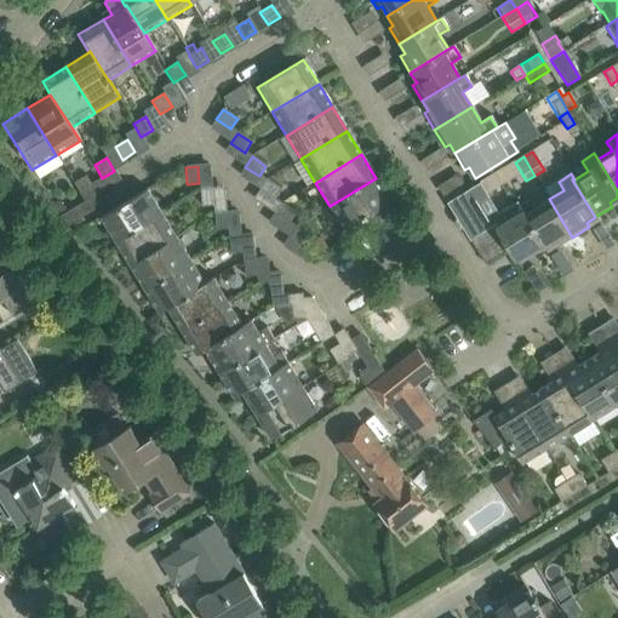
[(390,212),(387,205),(390,202),(376,178),(330,206),(344,230),(341,233),(345,240),(390,212)]
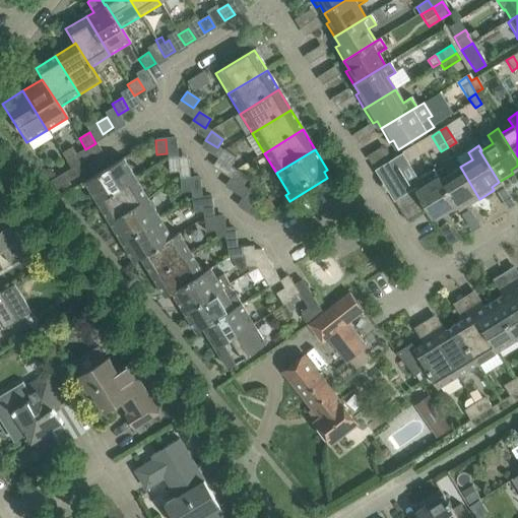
[(230,168),(235,158),(223,150),(217,159),(230,168)]
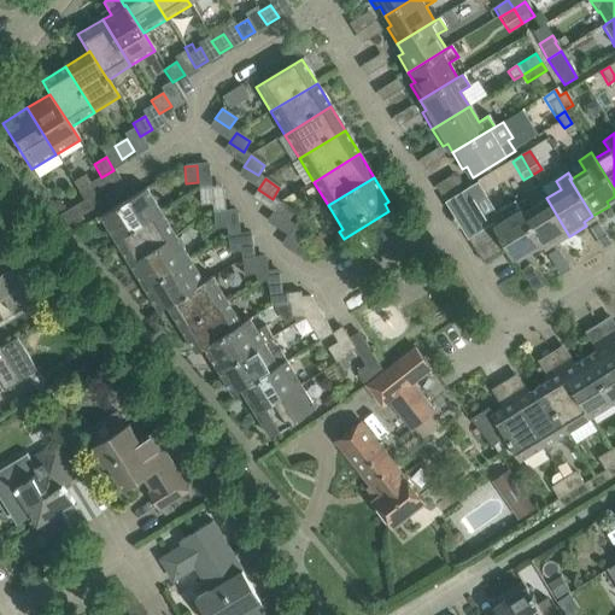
[(83,201),(99,193),(92,182),(77,191),(83,201)]
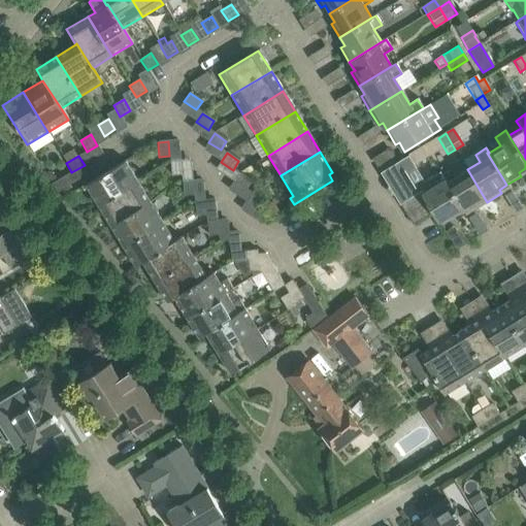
[(438,171),(422,182),(406,156),(379,172),(399,205),(421,192),(426,202),(432,214),(438,222),(447,217),(449,221),(463,211),(440,175),(438,171)]
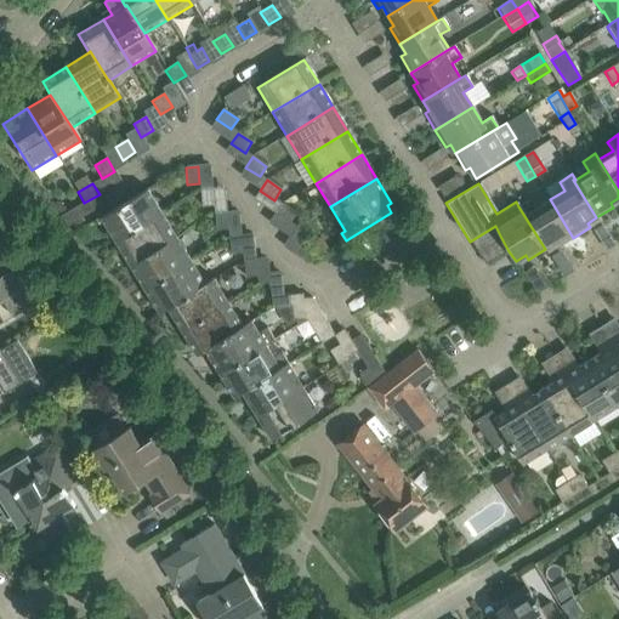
[(211,189),(199,191),(202,208),(214,206),(211,189)]
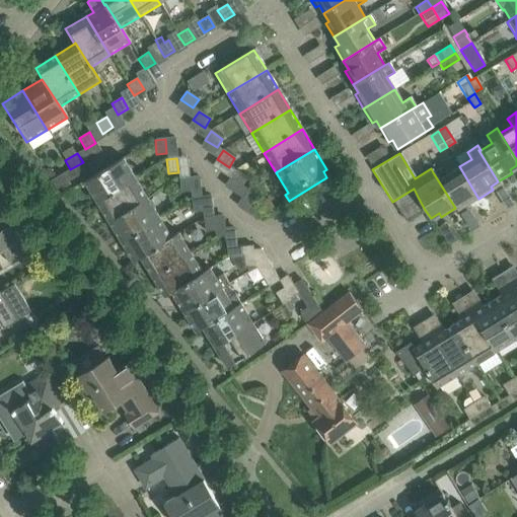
[(135,178),(133,176),(122,159),(83,182),(95,203),(135,178)]
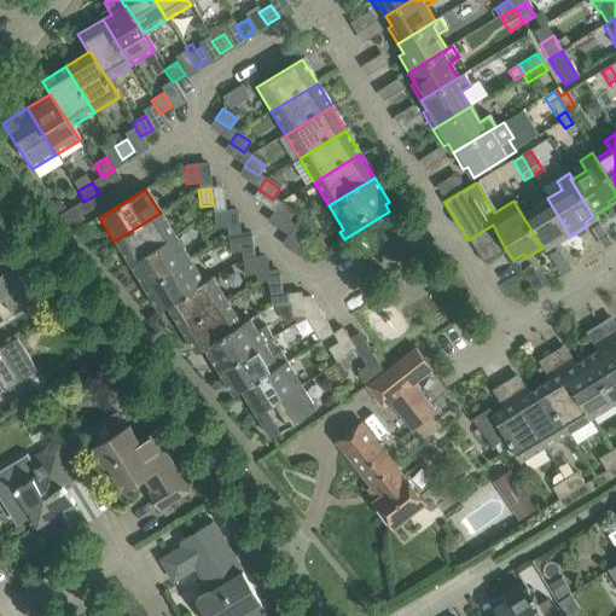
[(555,247),(570,237),(547,198),(532,209),(526,199),(516,205),(542,248),(552,243),(555,247)]
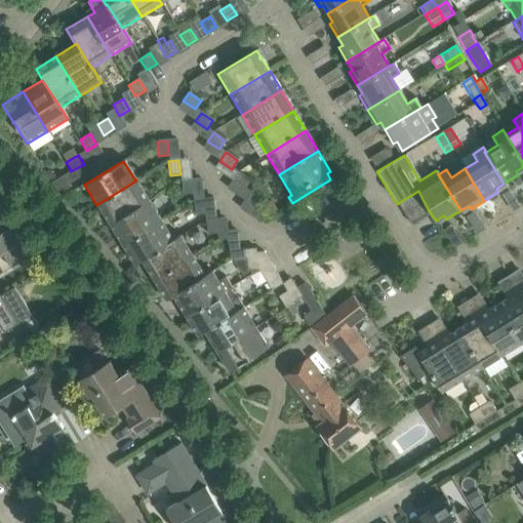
[(244,189),(249,180),(237,172),(232,180),(244,189)]
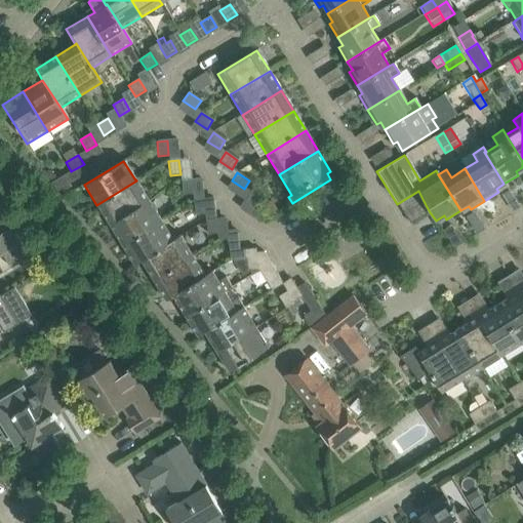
[(56,192),(69,185),(64,175),(51,184),(56,192)]
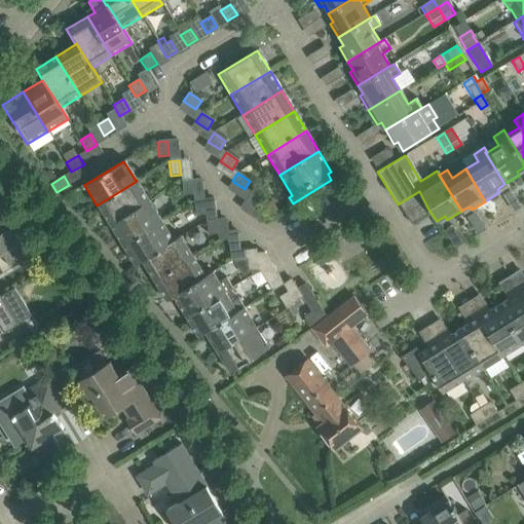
[(191,180),(181,181),(183,195),(193,194),(191,180)]
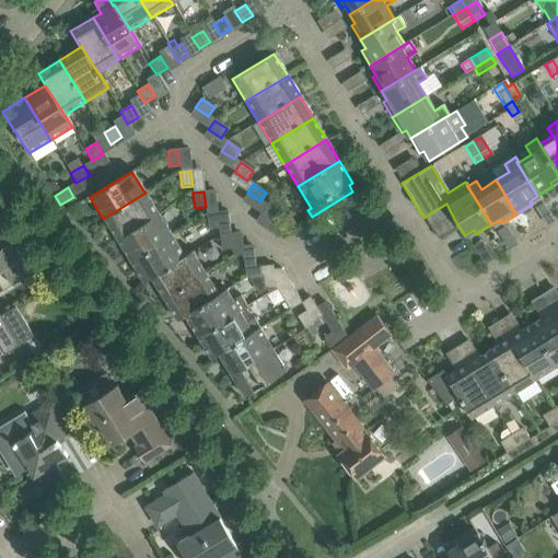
[(116,241),(159,214),(146,193),(103,219),(116,241)]
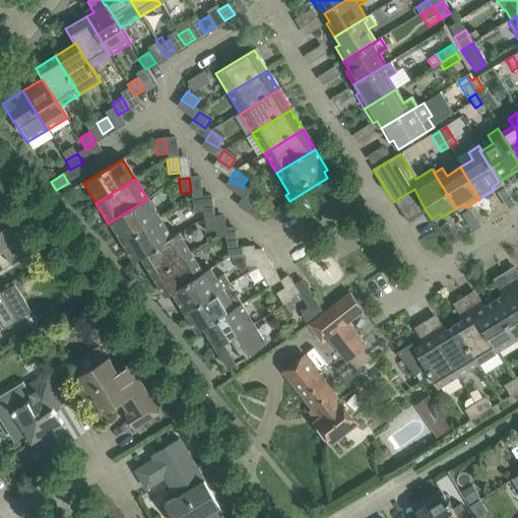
[(399,212),(419,199),(414,189),(393,202),(399,212)]
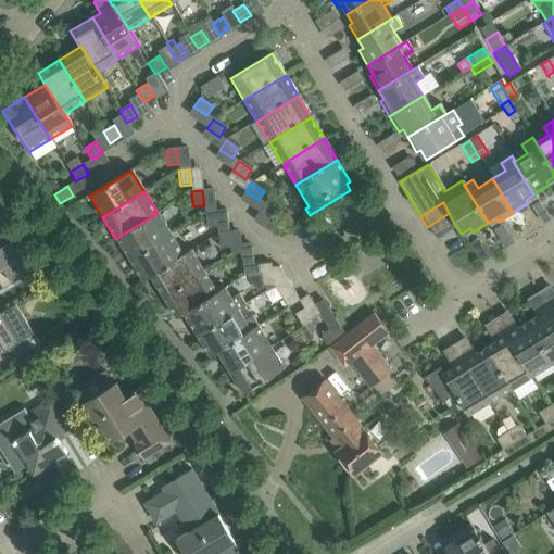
[(272,222),(277,212),(264,203),(259,213),(272,222)]
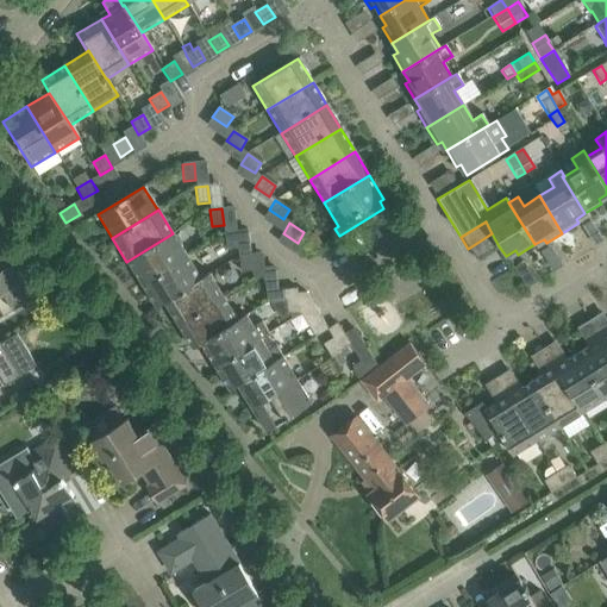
[(236,232),(224,233),(226,250),(238,249),(236,232)]
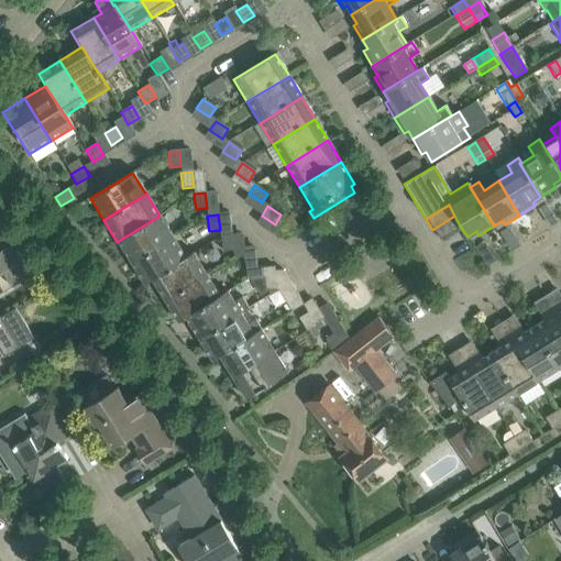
[(130,263),(173,238),(160,216),(117,242),(130,263)]
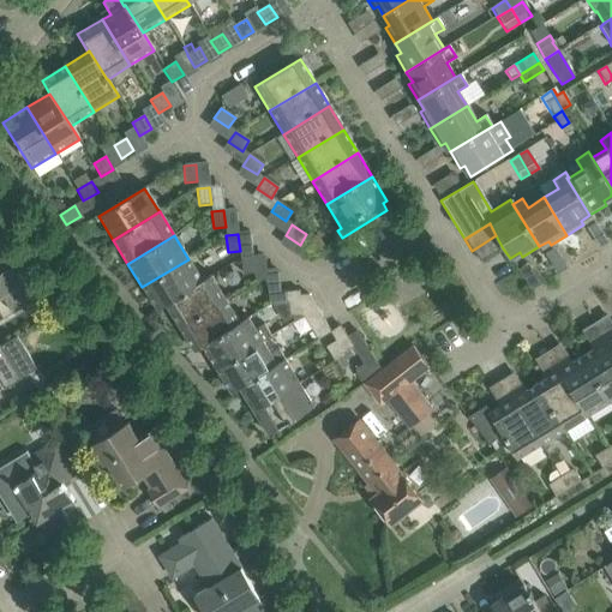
[(316,235),(309,245),(316,256),(325,250),(324,249),(317,235),(316,235)]
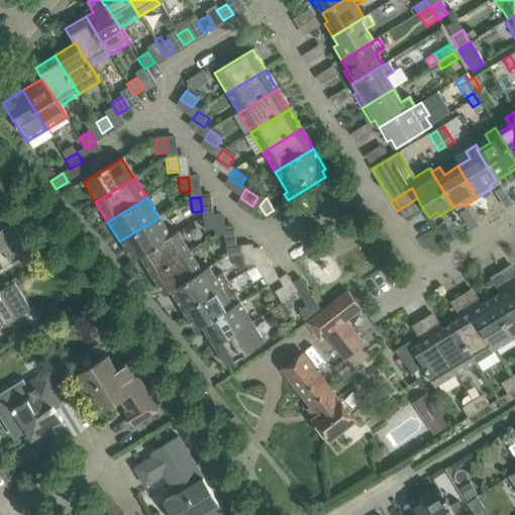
[(403,221),(423,209),(417,198),(397,211),(403,221)]
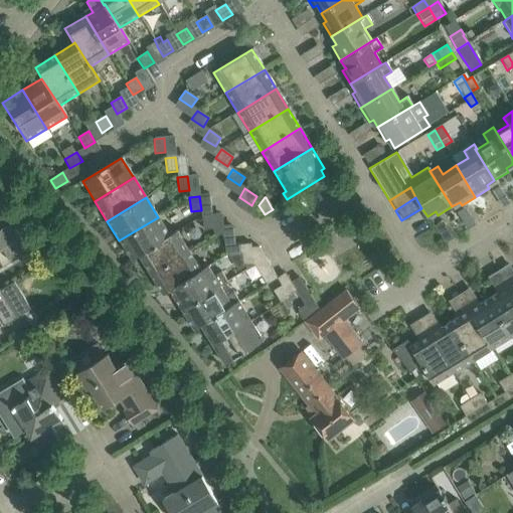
[(201,216),(203,230),(213,229),(211,215),(201,216)]
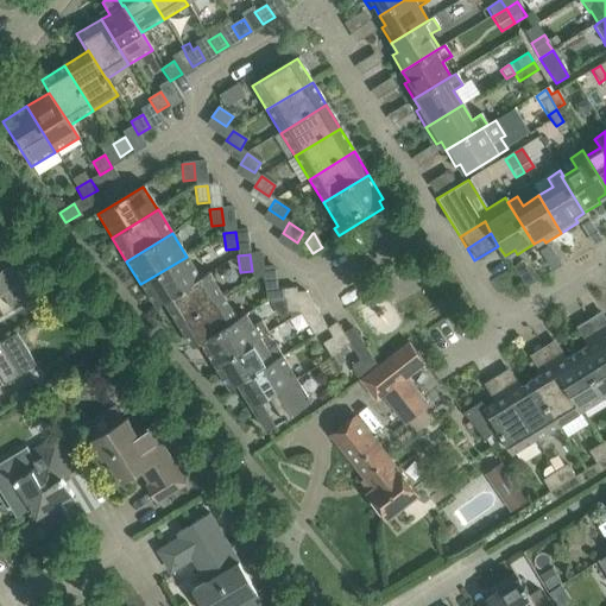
[(201,279),(200,278),(187,257),(140,284),(155,308),(163,303),(163,302),(201,279)]
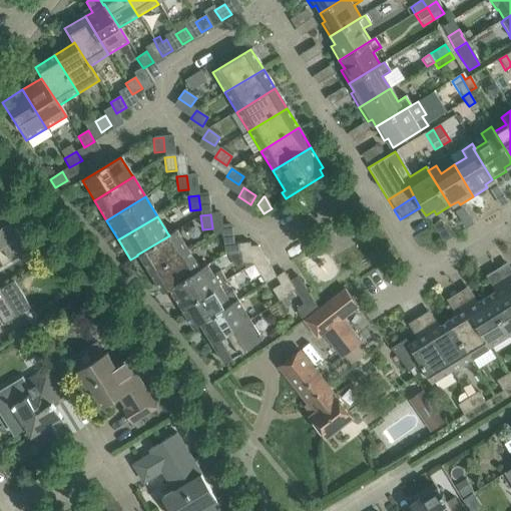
[(0,251),(1,250),(9,264),(22,256),(5,226),(0,229),(0,251)]
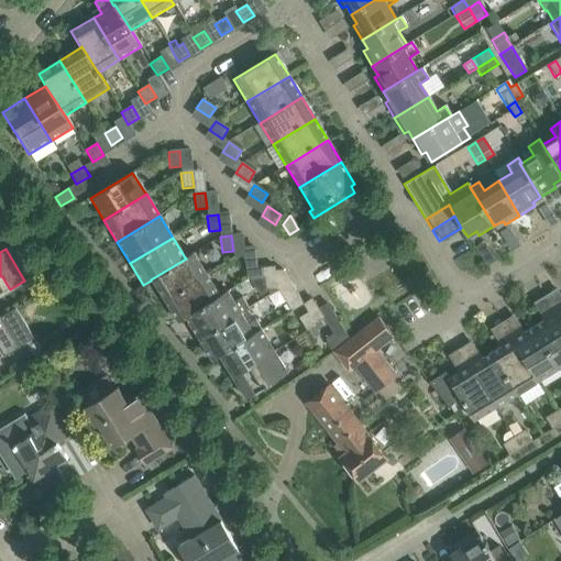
[(207,275),(194,254),(193,252),(185,257),(186,259),(151,279),(151,281),(164,301),(207,275)]
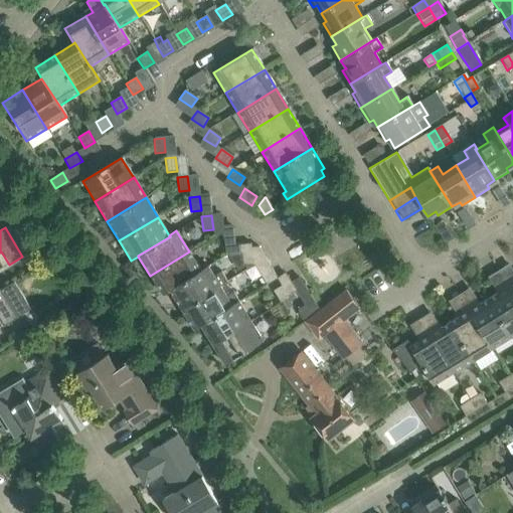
[(225,255),(241,253),(240,245),(224,247),(225,255)]
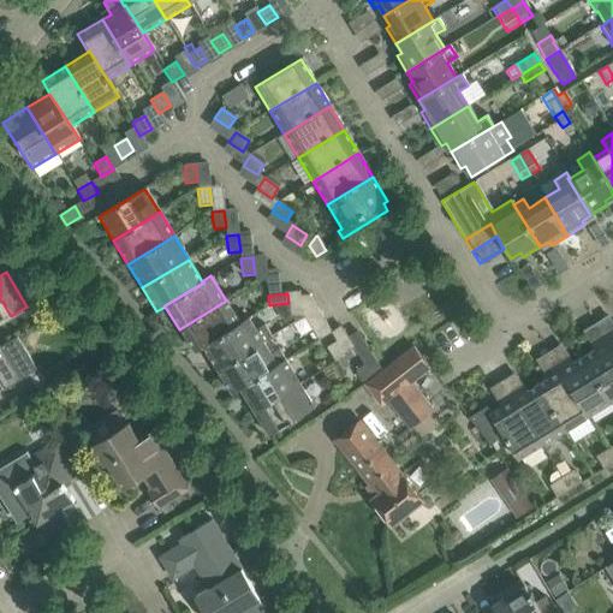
[(302,319),(316,310),(308,296),(299,297),(302,319)]
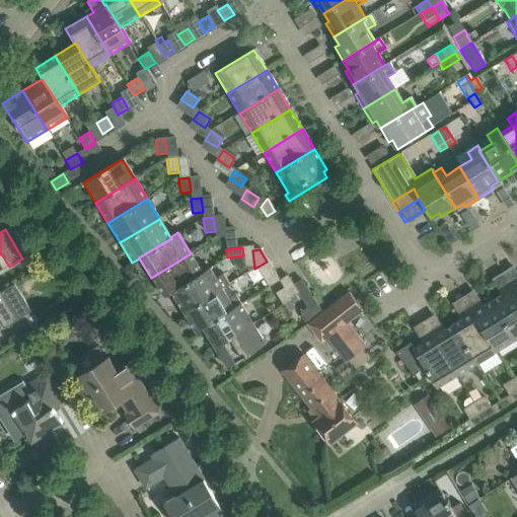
[(203,273),(202,273),(191,253),(151,278),(163,298),(170,294),(169,293),(203,273)]
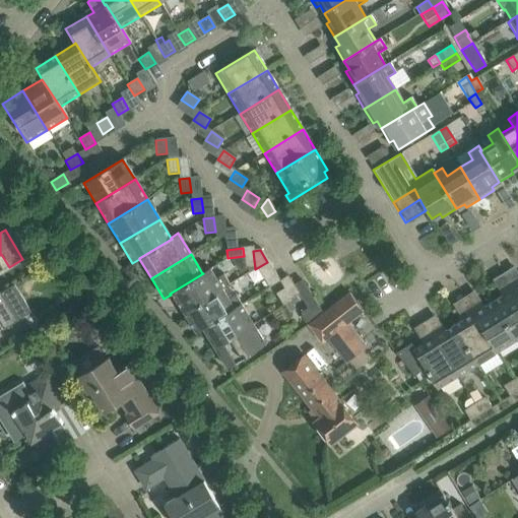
[(222,289),(210,269),(209,269),(202,273),(203,273),(170,294),(171,295),(182,313),(222,289)]
